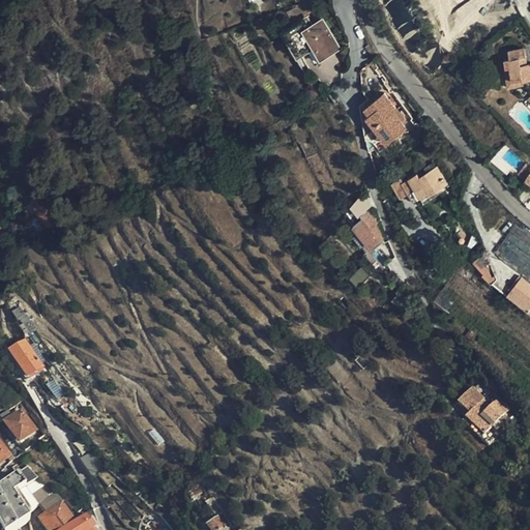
[(324,13),(320,16),(336,43),(340,42),(324,13)]
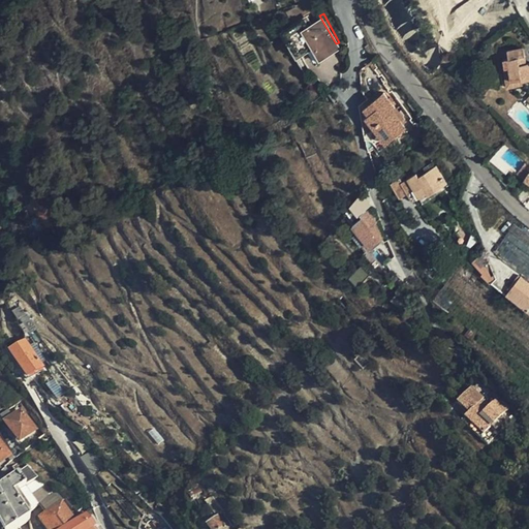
[(336,43),(319,16),(309,21),(306,23),(302,14),(282,26),(287,36),(289,35),(298,49),(311,41),(318,54),(336,43)]
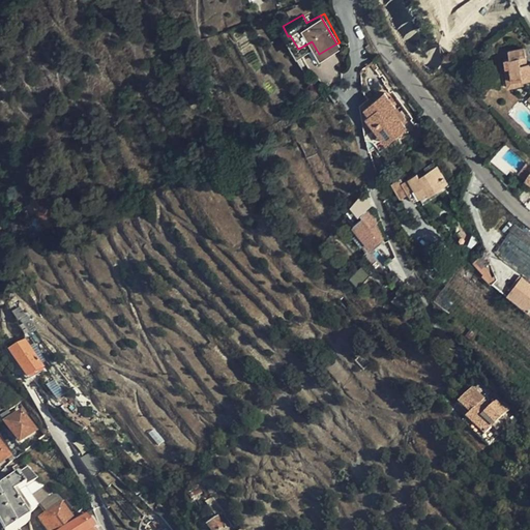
[(502,61),(504,71),(509,70),(511,84),(522,82),(523,85),(529,83),(529,63),(526,64),(523,50),(506,54),(507,60),(502,61)]
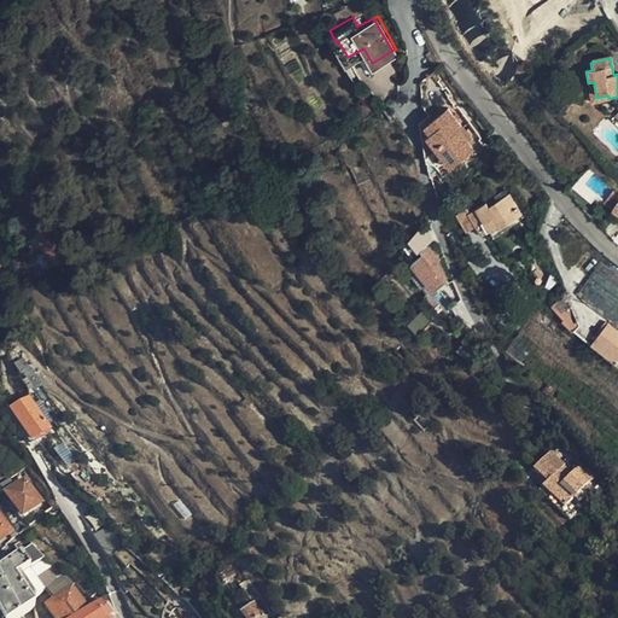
[(594,82),(588,83),(593,106),(610,103),(610,99),(608,95),(596,98),(594,82)]
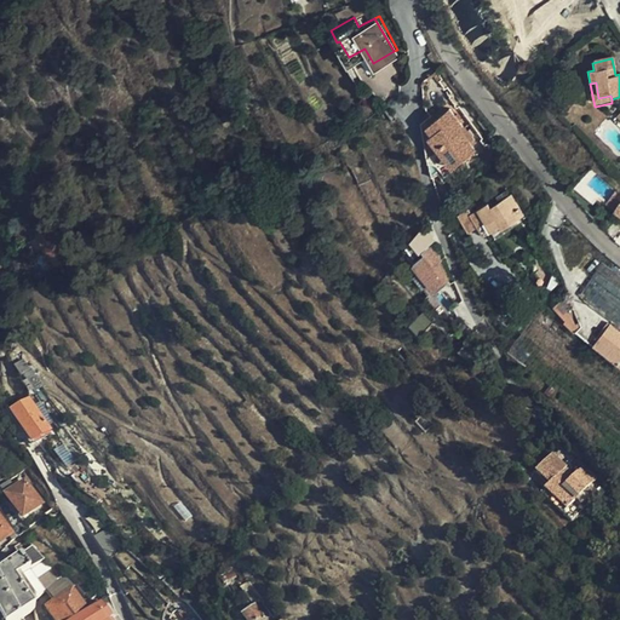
[(429,138),(447,161),(451,158),(457,166),(468,156),(471,160),(480,154),(474,145),(477,144),(449,109),(426,127),(431,136),(429,138)]
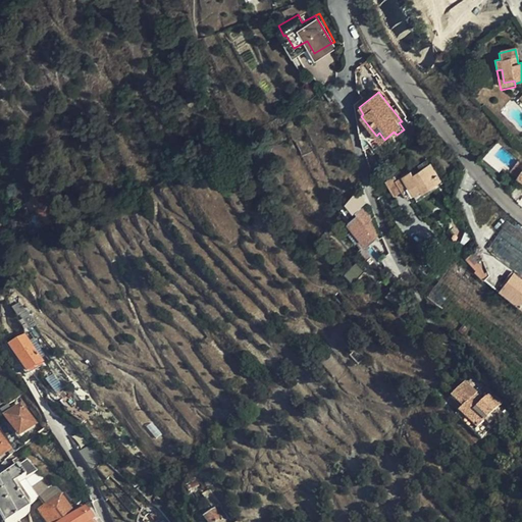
[(515,175),(521,168),(515,161),(509,169),(515,175)]
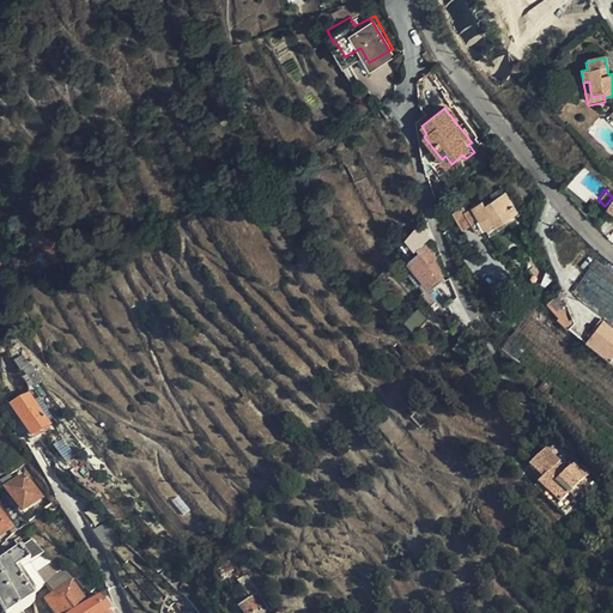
[(520,213),(507,193),(486,205),(485,201),(467,211),(466,206),(455,212),(467,230),(475,225),(481,234),(498,224),(499,225),(520,213)]
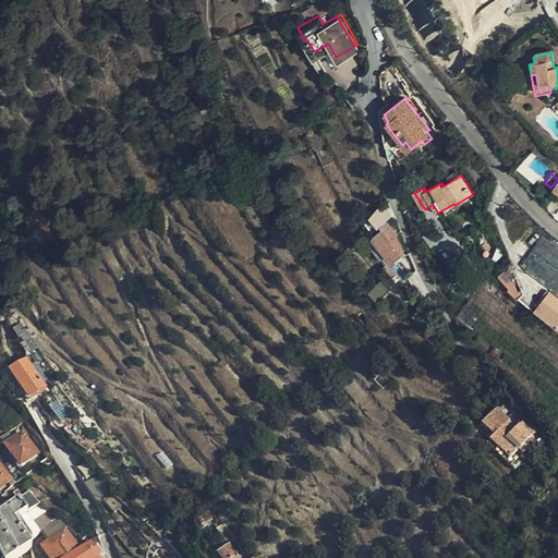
[(370,214),(379,226),(393,214),(384,202),(370,214)]
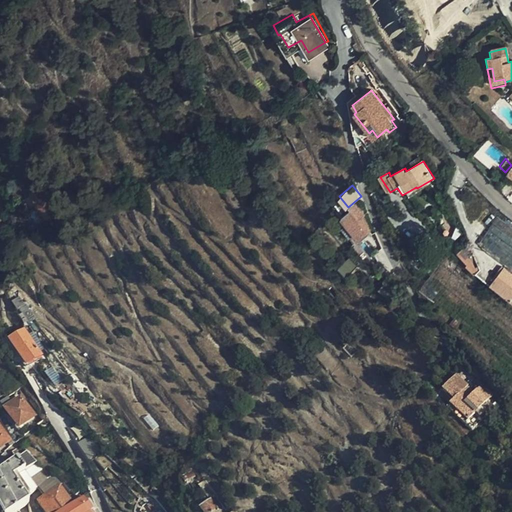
[(357,202),(340,215),(360,239),(376,226),(357,202)]
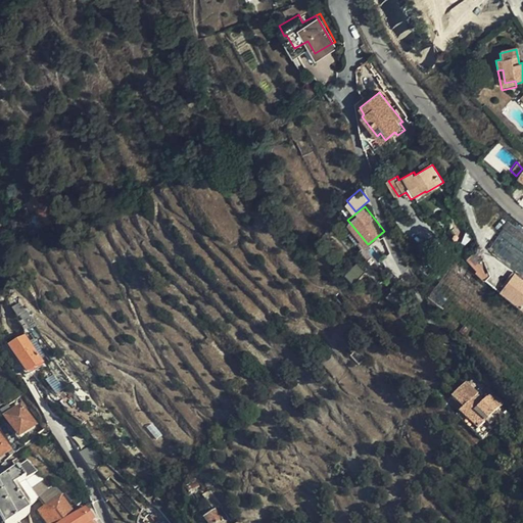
[(7,227),(1,214),(0,214),(0,246),(10,241),(7,234),(7,227)]
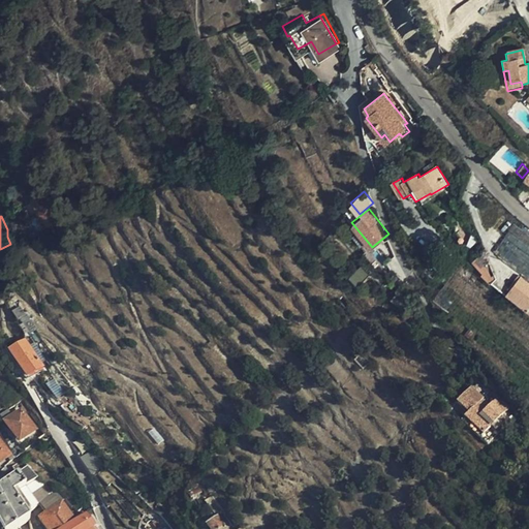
[(528,280),(522,275),(519,279),(509,271),(502,280),(510,287),(508,290),(528,307),(528,280)]
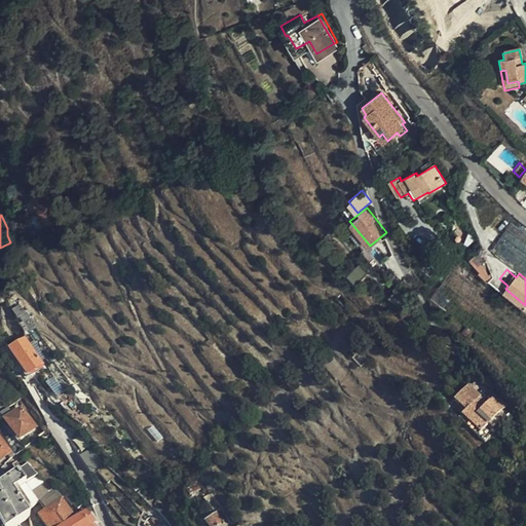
[(407,296),(399,287),(391,294),(400,303),(407,296)]
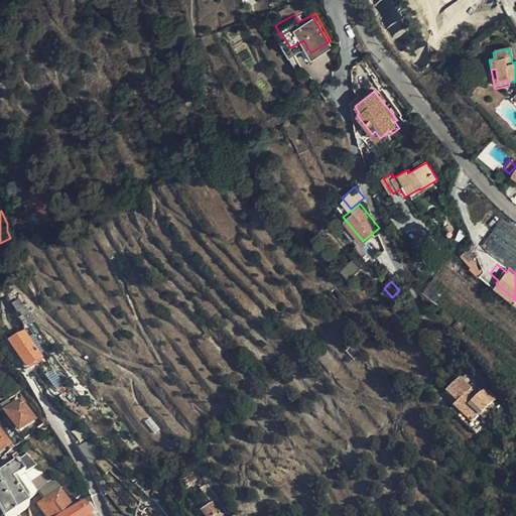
[(40,358),(23,333),(8,344),(25,369),(40,358)]
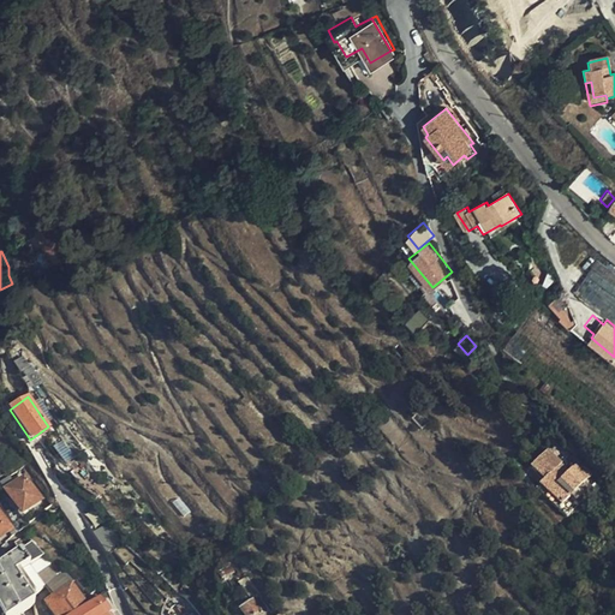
[(554,521),(579,496),(572,489),(585,476),(574,464),(560,477),(554,471),(559,465),(543,451),(525,469),(537,481),(533,484),(525,493),(554,521)]
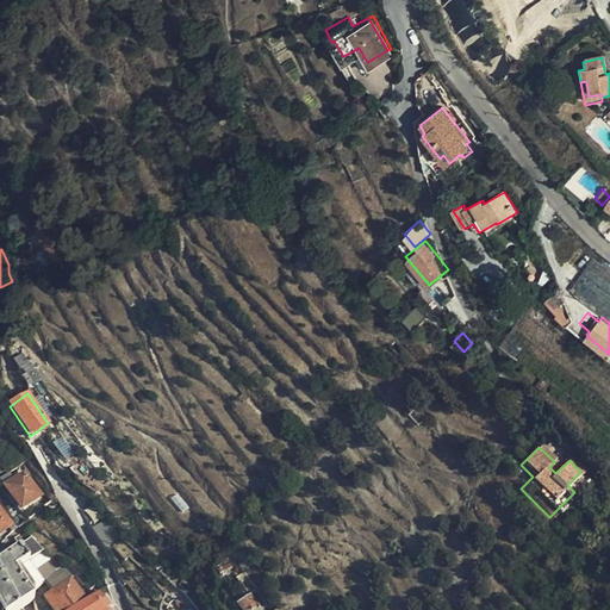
[(533,477),(521,465),(517,467),(529,480),(533,477)]
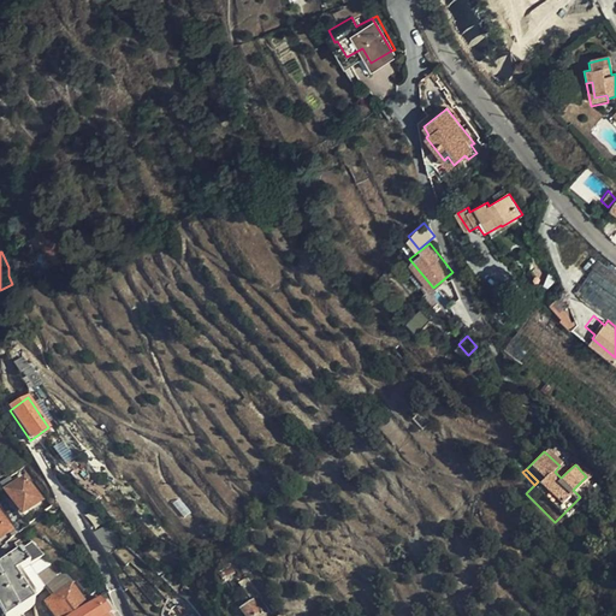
[(40,501),(24,479),(5,493),(22,515),(40,501)]
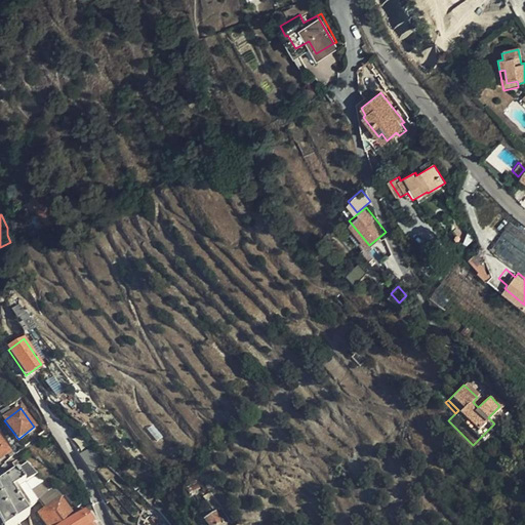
[(0,459),(9,452),(0,440),(0,459)]
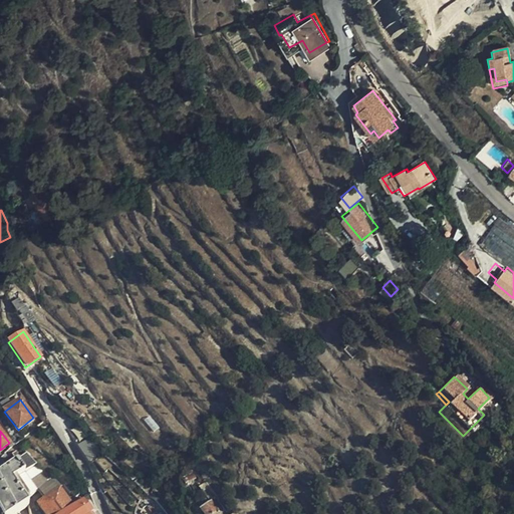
[(94,457),(86,441),(77,447),(85,462),(94,457)]
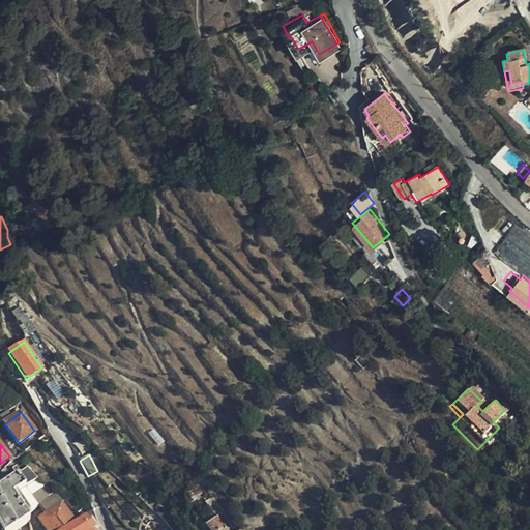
[(0,529),(16,529),(29,521),(26,517),(37,506),(53,491),(36,479),(27,468),(17,475),(11,469),(0,477),(0,529)]
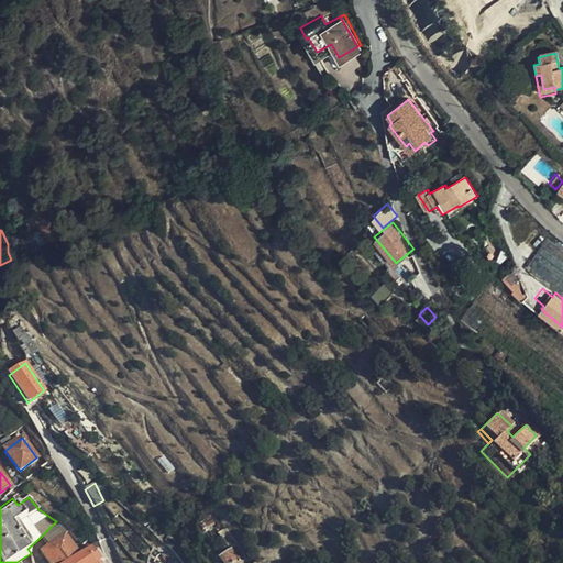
[(41,552),(47,562),(67,562),(80,552),(56,523),(42,538),(47,545),(41,552)]
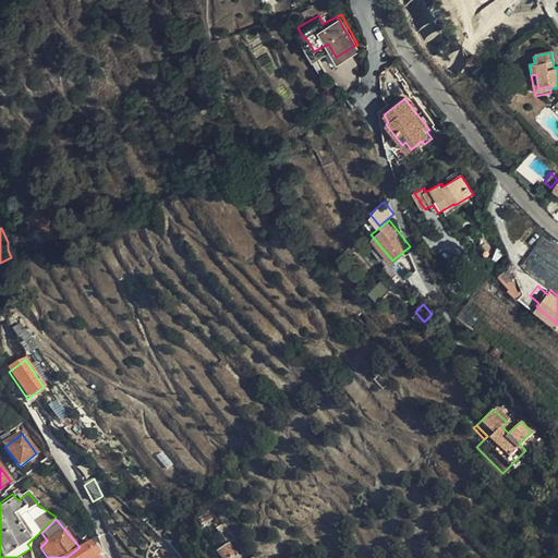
[(101,557),(100,555),(98,556),(97,555),(99,553),(100,552),(92,541),(80,547),(67,557),(101,557)]
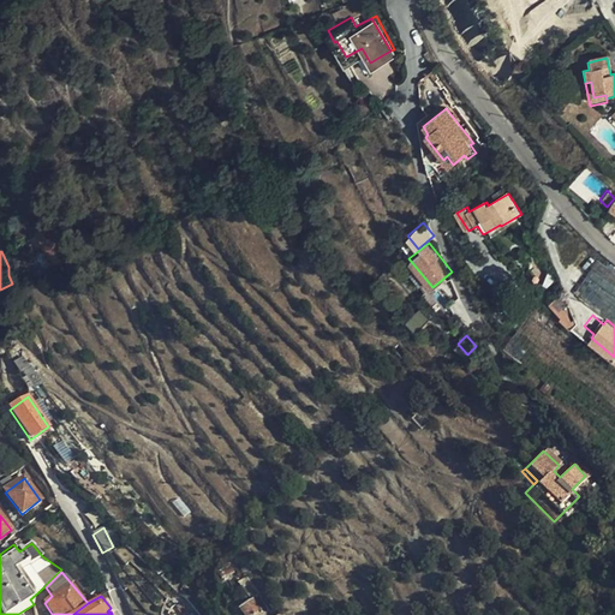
[(264,614),(254,602),(240,613),(243,614),(264,614)]
